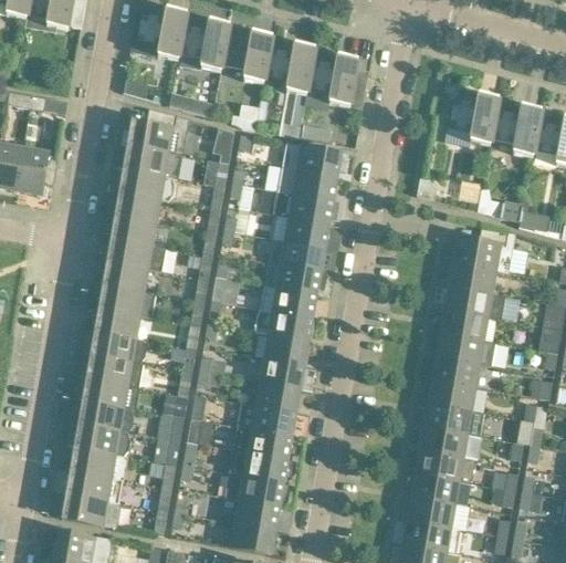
[(0,0),(0,2),(8,4),(7,16),(27,19),(28,12),(30,0),(0,0)]
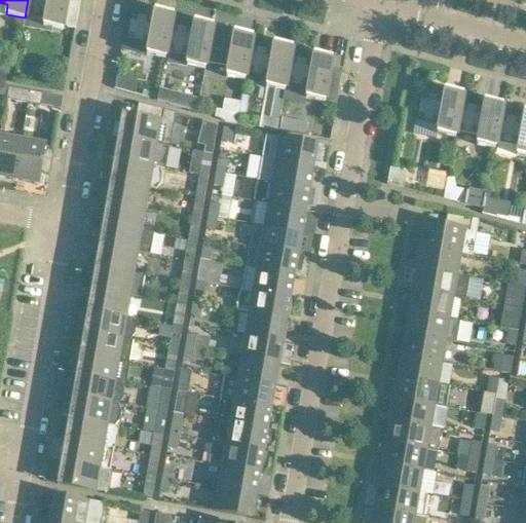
[(28,0),(26,11),(45,14),(43,25),(52,26),(62,28),(63,24),(75,27),(80,0),(28,0)]
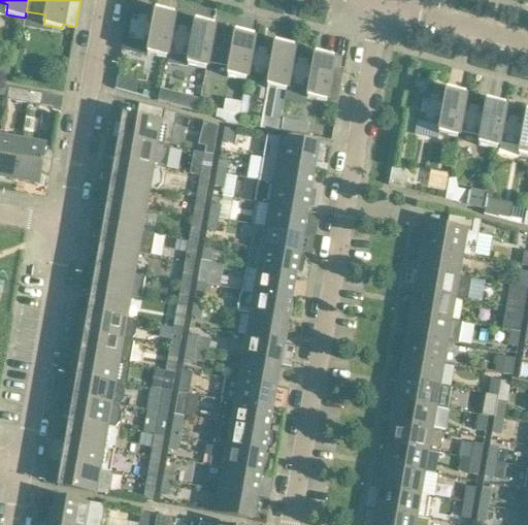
[(123,37),(122,48),(147,53),(165,56),(166,57),(167,50),(172,22),(174,11),(173,11),(172,10),(157,8),(156,7),(155,9),(155,14),(131,10),(126,37),(123,37)]
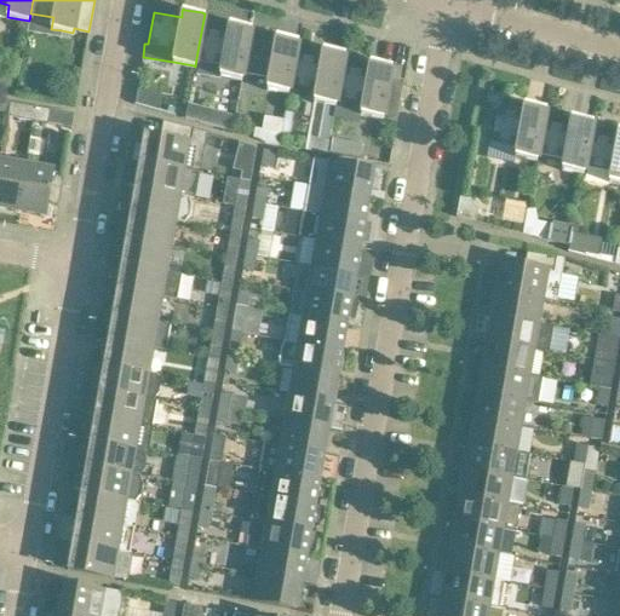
[(202,26),(196,58),(222,63),(219,75),(241,79),(244,72),(250,38),(251,26),(250,26),(231,22),(229,22),(229,24),(228,30),(202,26)]
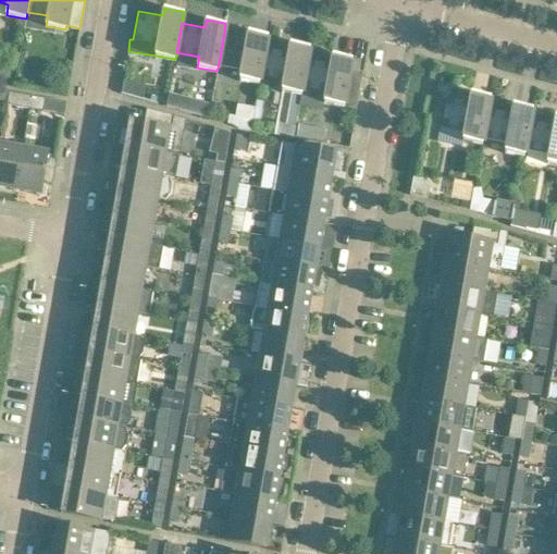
[(224,34),(219,64),(242,69),(239,78),(258,83),(259,83),(260,76),(265,46),(268,35),(265,35),(249,32),(248,32),(248,33),(247,38),(224,34)]
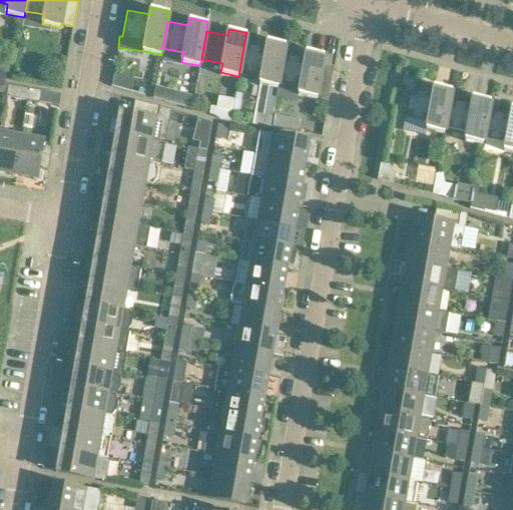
[(244,42),(239,70),(247,72),(261,74),(260,83),(278,86),(279,80),(284,53),(286,42),(285,42),(284,42),(269,39),(268,39),(268,41),(267,46),(244,42)]
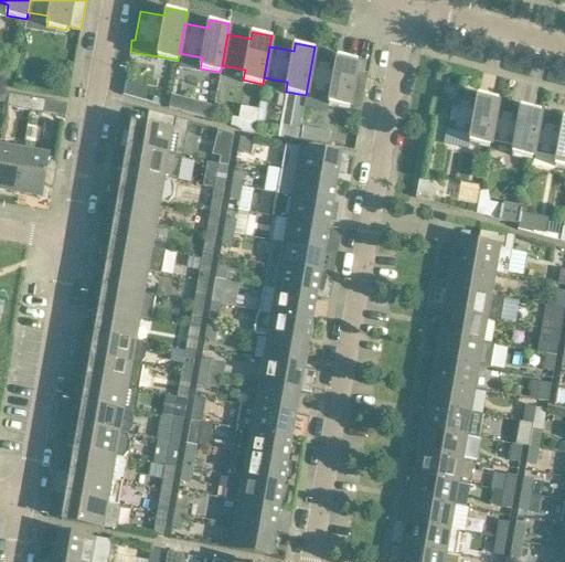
[(312,59),(307,88),(330,93),(329,104),(349,107),(361,109),(369,72),(355,70),(358,59),(355,59),(339,55),(338,55),(337,57),(336,62),(312,59)]
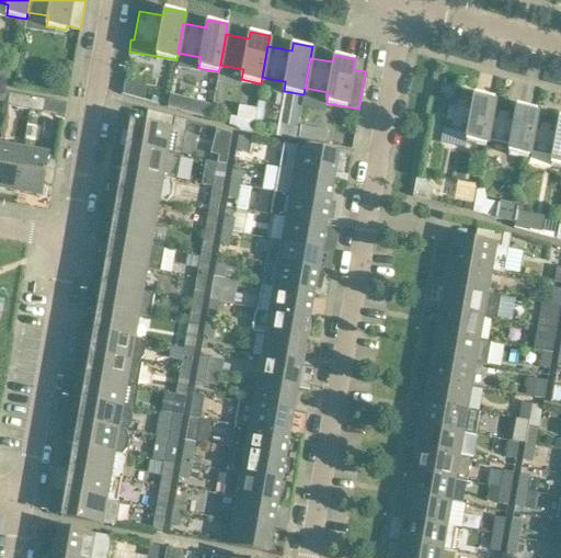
[(146,95),(148,81),(128,79),(126,92),(146,95)]
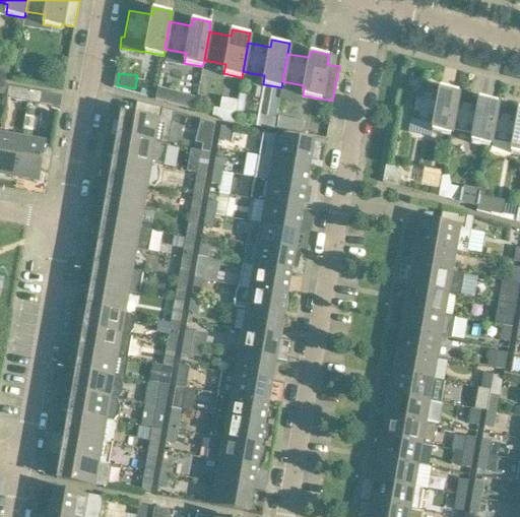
[(0,91),(7,93),(8,84),(0,82),(0,91)]
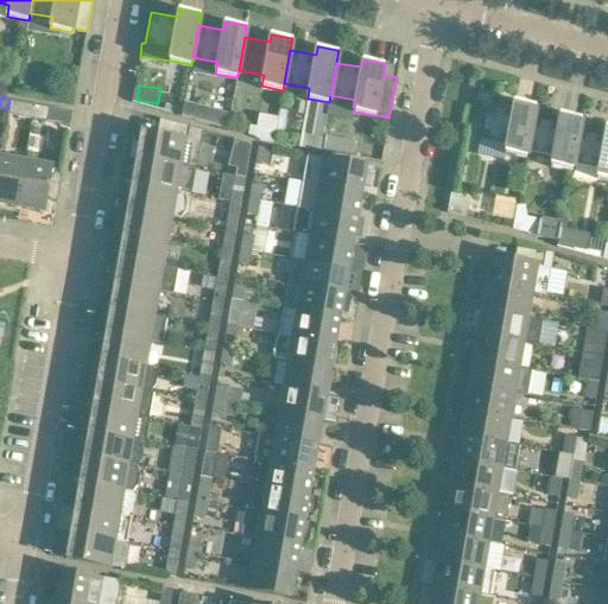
[(20,115),(24,101),(10,99),(8,109),(7,113),(20,115)]
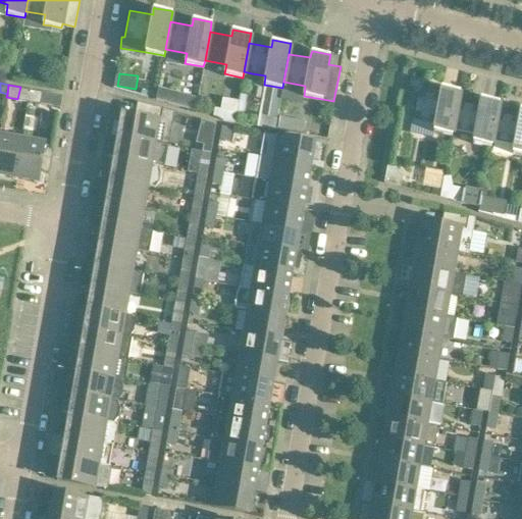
[(41,102),(43,91),(20,87),(17,99),(41,102)]
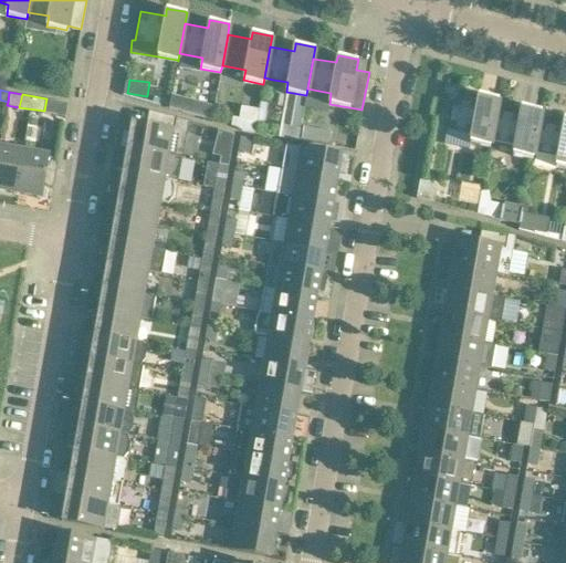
[(452,96),(444,143),(469,147),(470,142),(490,146),(491,138),(496,108),(499,97),(498,97),(496,97),(480,94),(479,94),(479,95),(478,101),(452,96)]
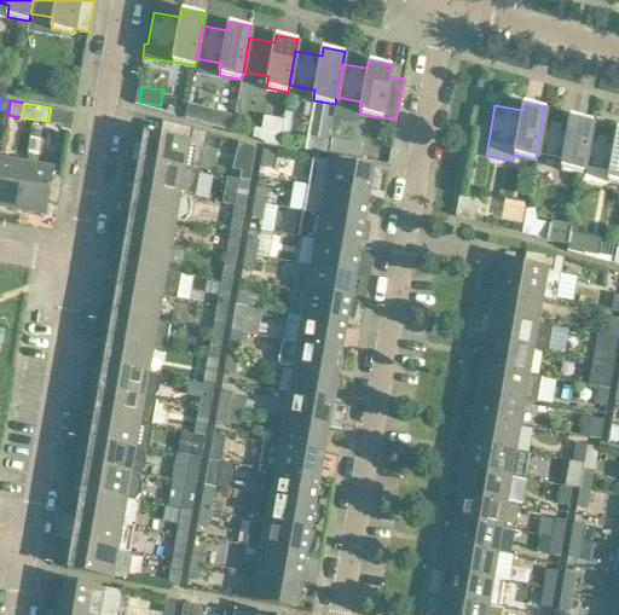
[(209,108),(206,122),(232,129),(235,114),(209,108)]
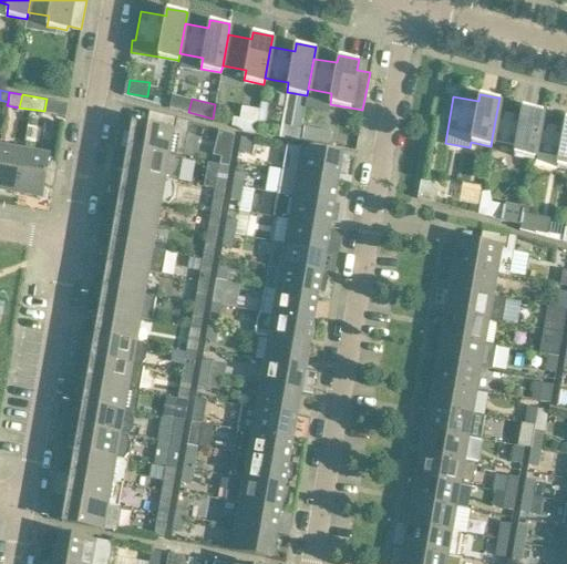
[(497,109),(492,139),(515,143),(514,154),(533,157),(534,157),(535,151),(540,121),(543,110),(542,109),(540,109),(524,105),(523,105),(522,108),(522,113),(497,109)]
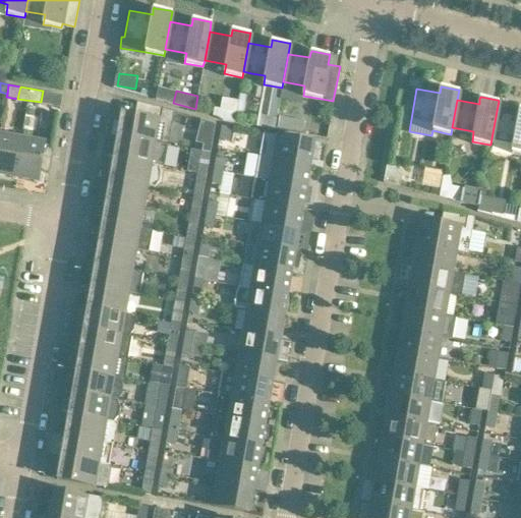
[(112,129),(111,133),(117,134),(167,144),(172,109),(162,106),(136,100),(134,115),(122,113),(122,112),(121,112),(119,120),(114,119),(112,129)]
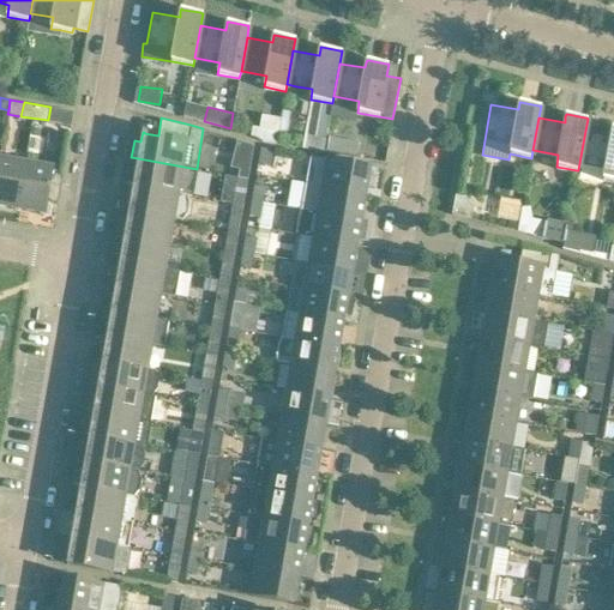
[(259,126),(258,137),(263,139),(277,142),(278,130),(259,126)]
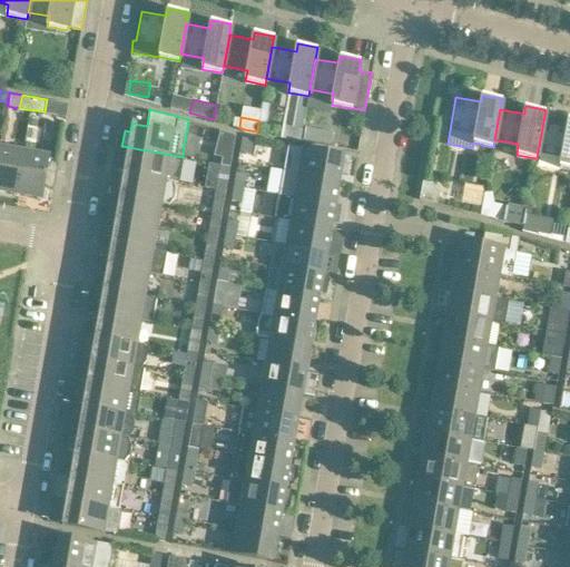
[(543,121),(538,152),(561,156),(559,167),(569,168),(569,118),(568,118),(568,120),(567,125),(543,121)]
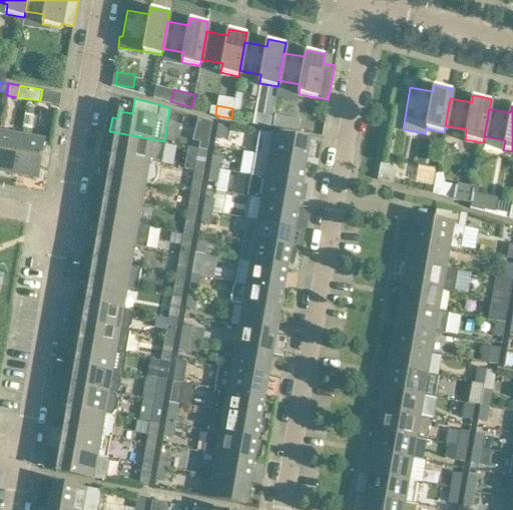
[(254,109),(252,121),(271,124),(273,115),(273,112),(254,109)]
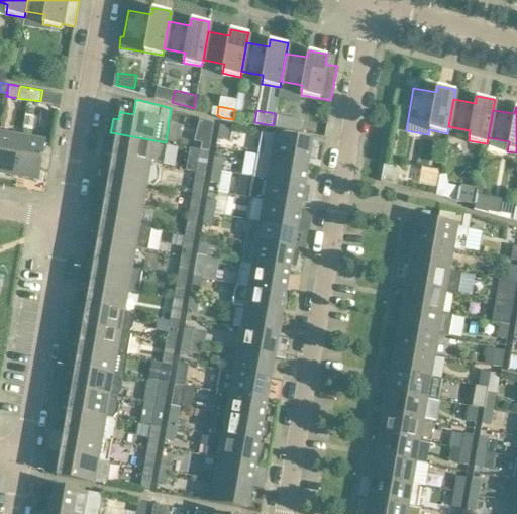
[(277,113),(275,126),(292,129),(295,116),(277,113)]
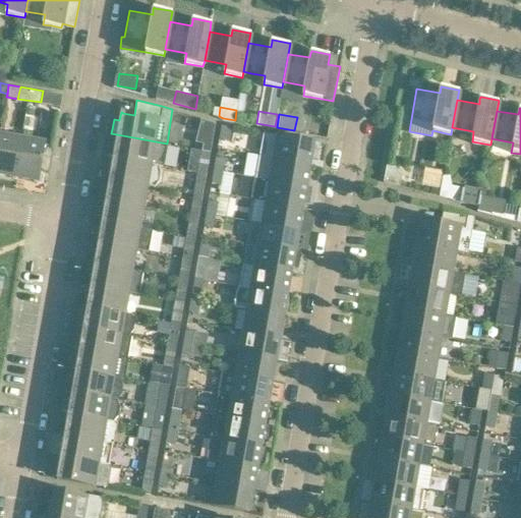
[(228,139),(230,126),(221,124),(219,137),(228,139)]
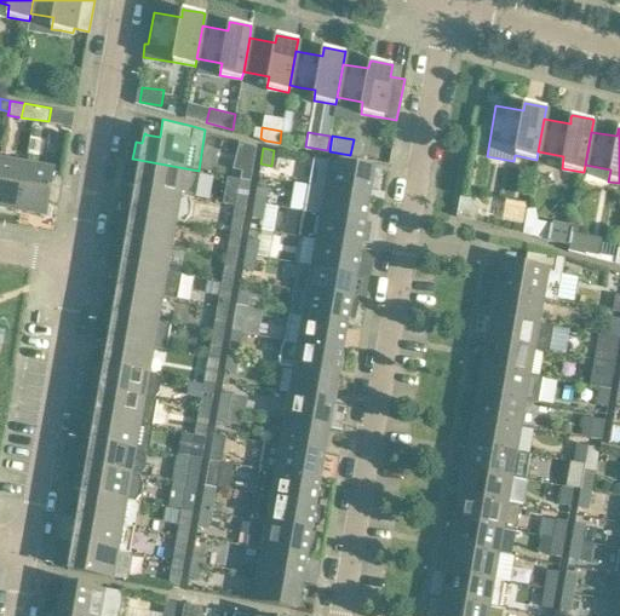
[(309,183),(369,194),(371,186),(378,188),(382,168),(314,156),(309,183)]
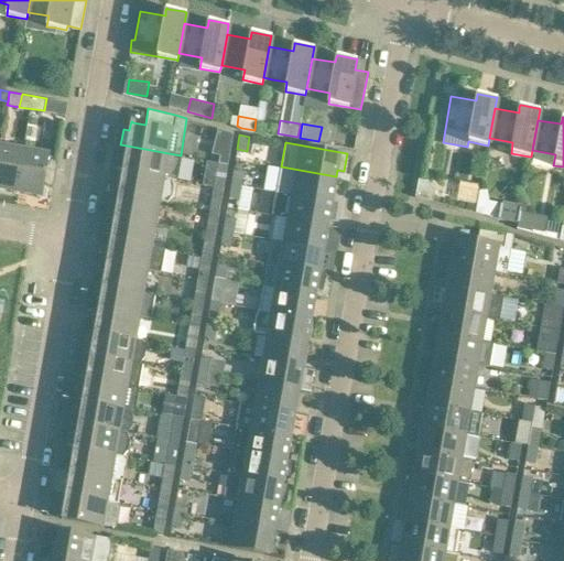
[(0,185),(15,189),(22,149),(0,144),(0,185)]
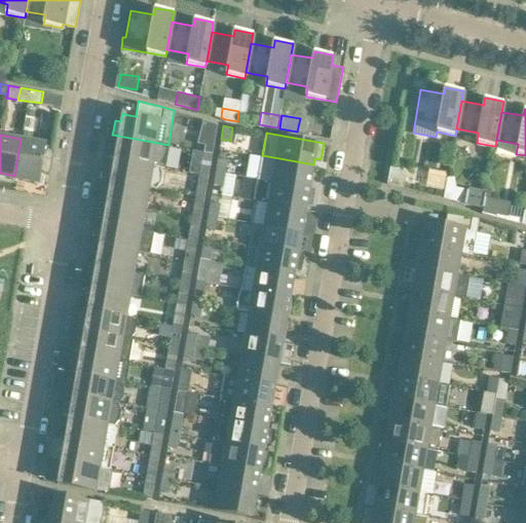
[(118,136),(114,157),(160,165),(164,166),(168,145),(166,145),(118,136)]
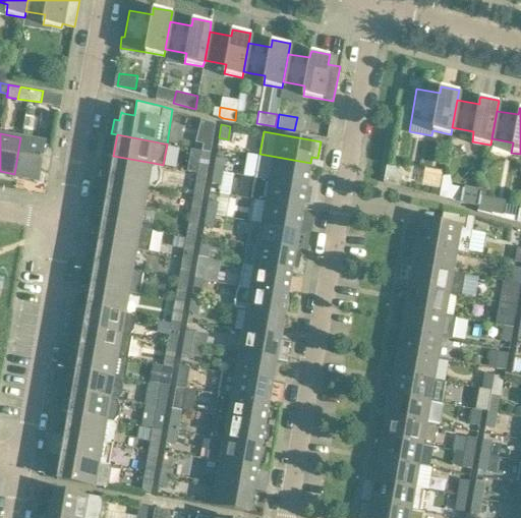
[(39,169),(49,171),(53,148),(43,146),(43,144),(44,144),(45,141),(20,137),(14,174),(38,178),(38,177),(37,177),(39,169)]
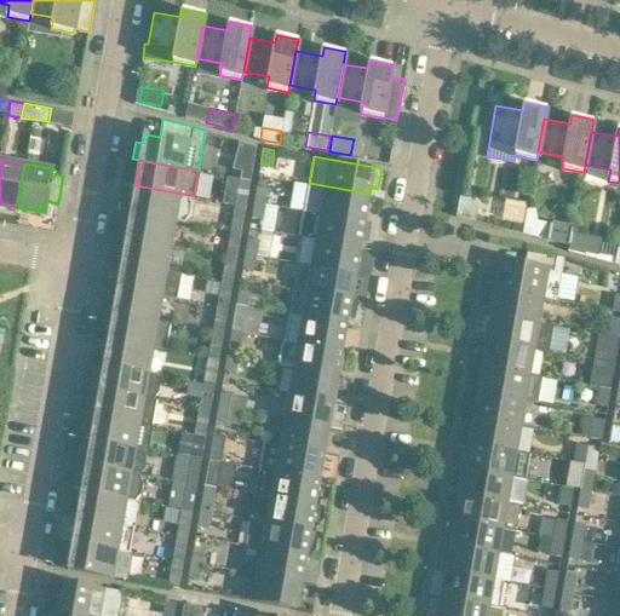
[(241,170),(240,178),(251,179),(252,171),(241,170)]
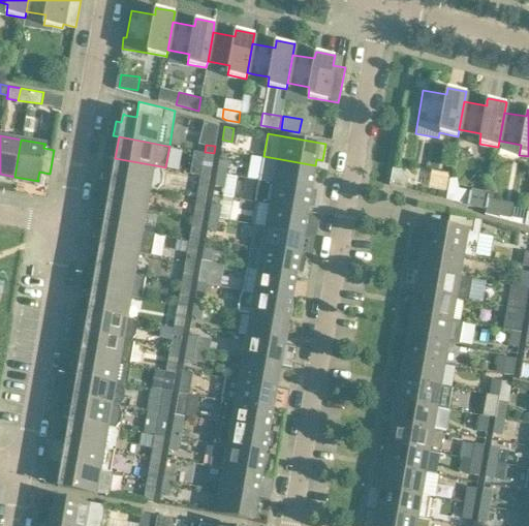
[(205,152),(200,174),(210,175),(214,153),(205,152)]
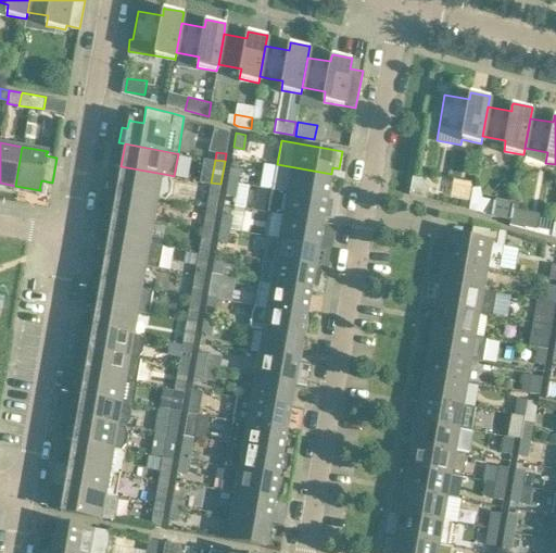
[(277,164),(273,188),(327,198),(327,197),(331,174),(277,164)]
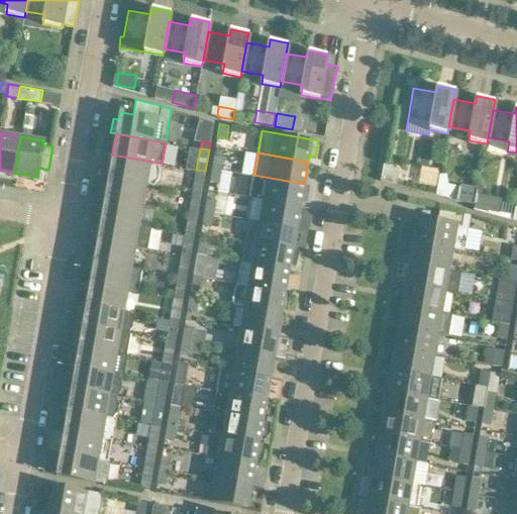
[(112,155),(109,176),(144,182),(153,184),(158,179),(160,170),(158,163),(112,155)]
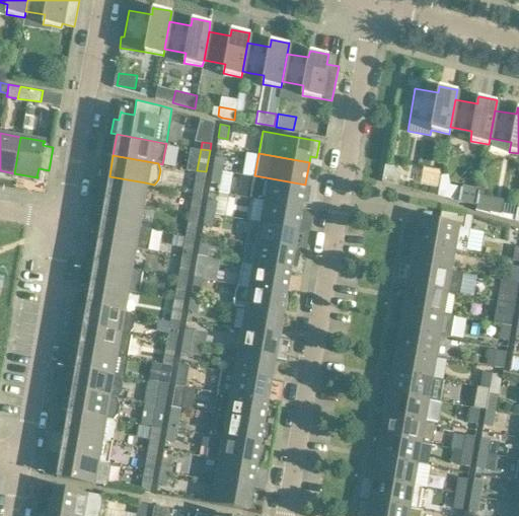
[(224,156),(215,155),(213,167),(222,169),(224,156)]
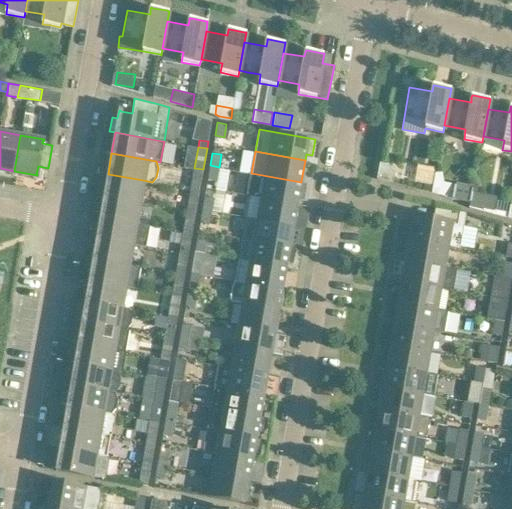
[(389,163),(380,161),(377,177),(393,181),(395,171),(389,163)]
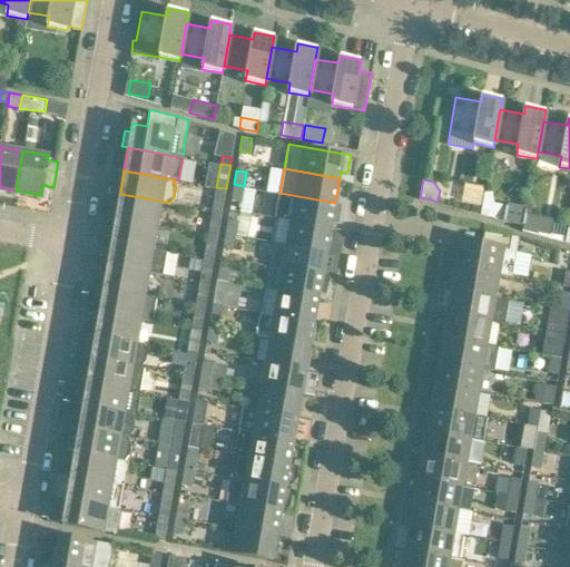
[(244,186),(234,184),(232,198),(242,201),(244,186)]
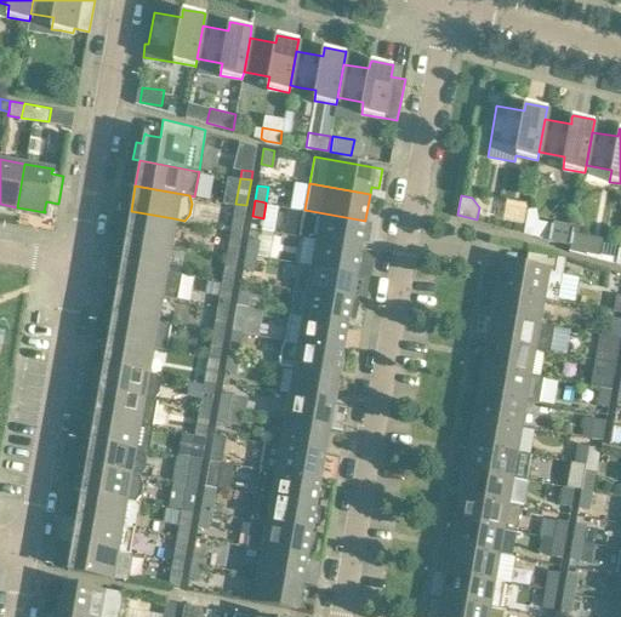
[(241,230),(246,205),(235,204),(232,229),(241,230)]
